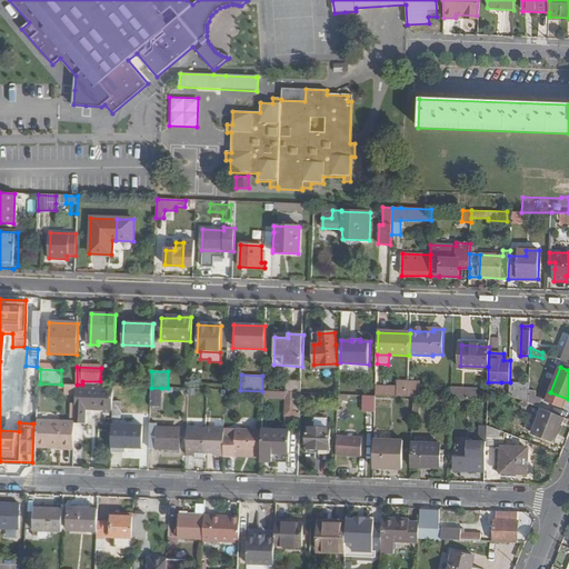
[(285,380),(285,390),(298,391),(298,380),(285,380)]
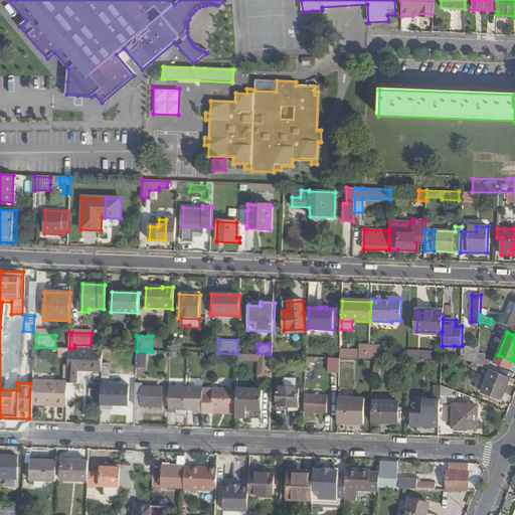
[(359,351),(340,350),(340,358),(368,359),(369,346),(359,346),(359,351)]
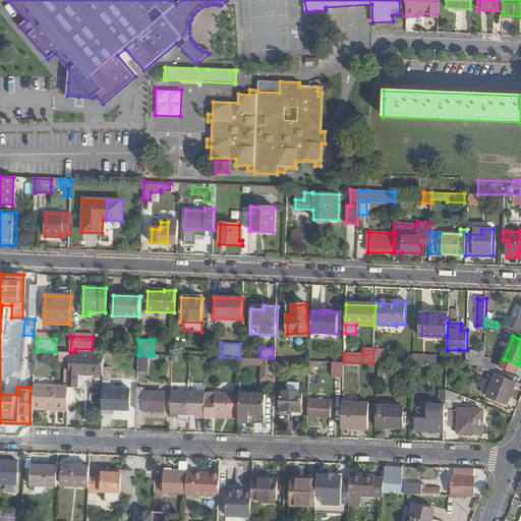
[(384,351),(373,350),(372,363),(379,363),(384,363),(384,351)]
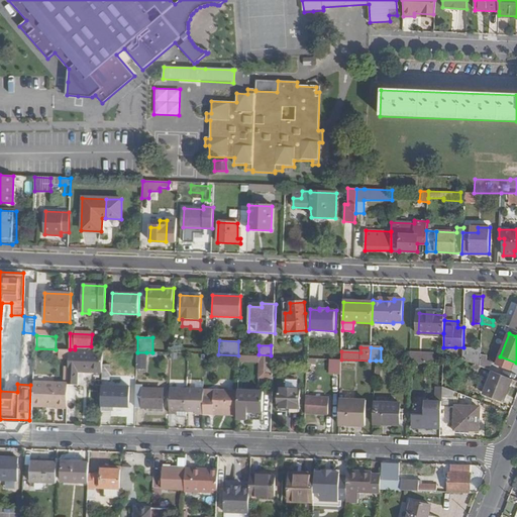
[(481,348),(463,347),(463,355),(462,359),(473,364),(480,367),(481,348)]
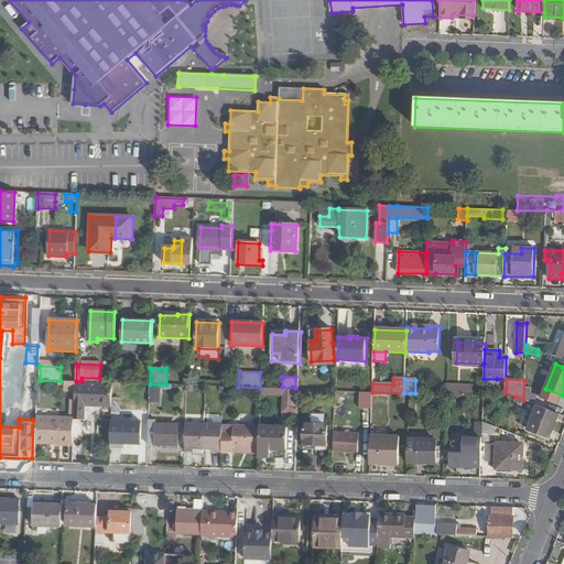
[(61,381),(58,381),(58,386),(64,386),(64,392),(75,392),(76,381),(64,381),(61,381)]
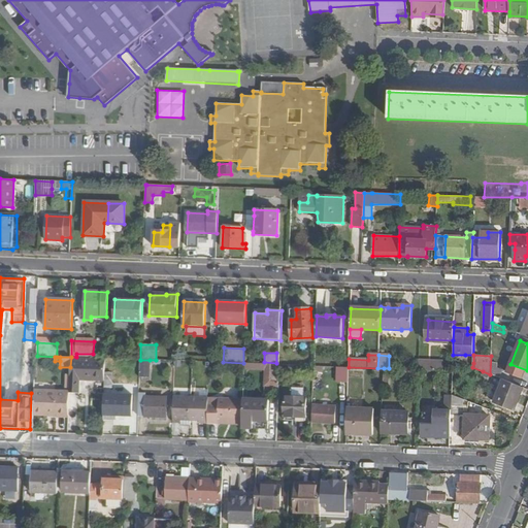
[(71,357),(70,367),(69,392),(78,392),(79,380),(104,381),(104,372),(105,360),(76,359),(76,357),(71,357)]
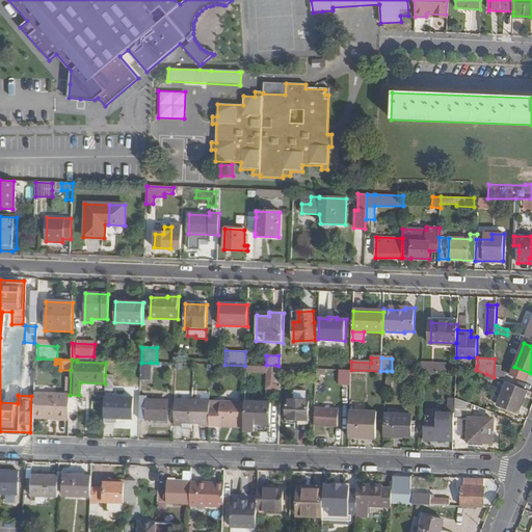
[(151,363),(141,363),(140,381),(150,381),(151,363)]
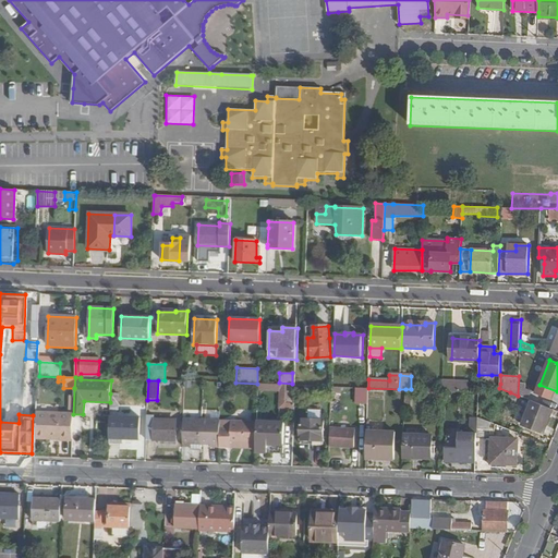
[(443,380),(441,390),(463,391),(464,381),(443,380)]
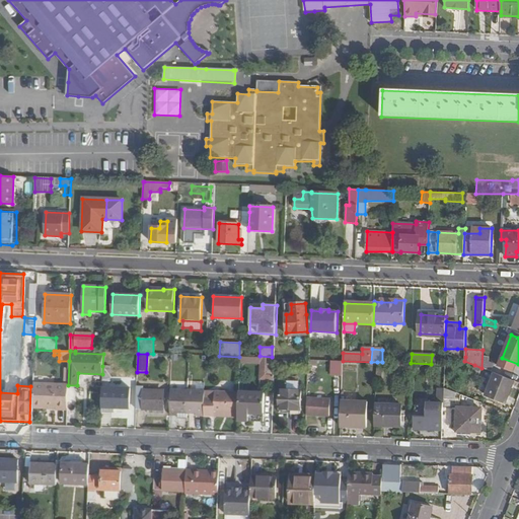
[(266,358),(261,358),(260,380),(275,380),(275,375),(266,374),(266,358)]
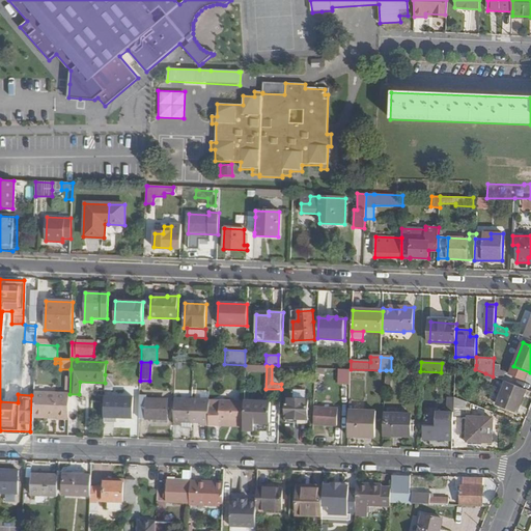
[(282,367),(272,366),(272,383),(281,384),(281,373),(282,367)]
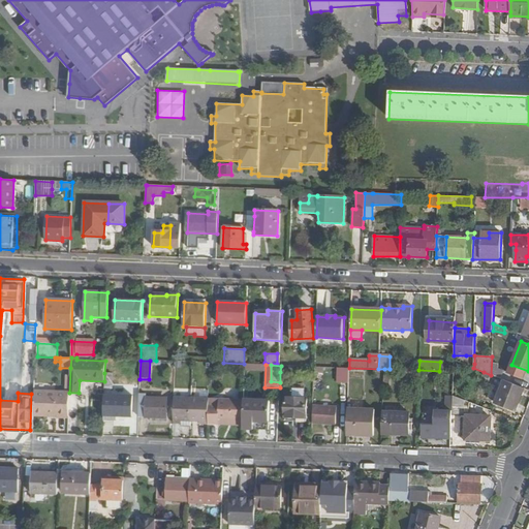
[(349,368),(338,367),(337,381),(348,382),(349,368)]
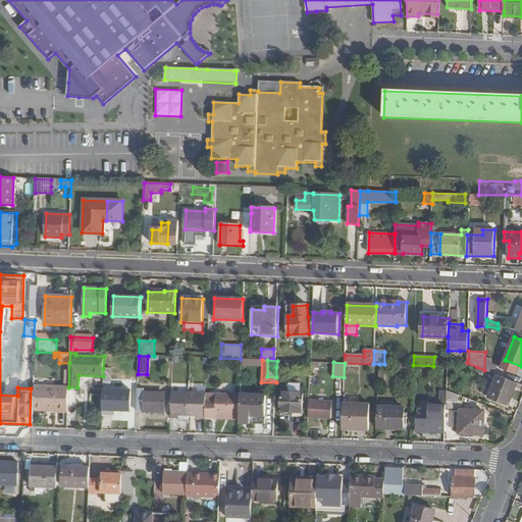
[(497,369),(488,365),(486,371),(494,374),(497,369)]
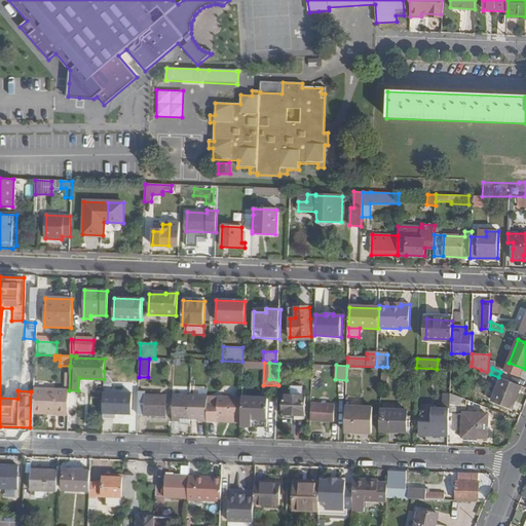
[(493,401),(513,408),(521,386),(501,378),(493,401)]
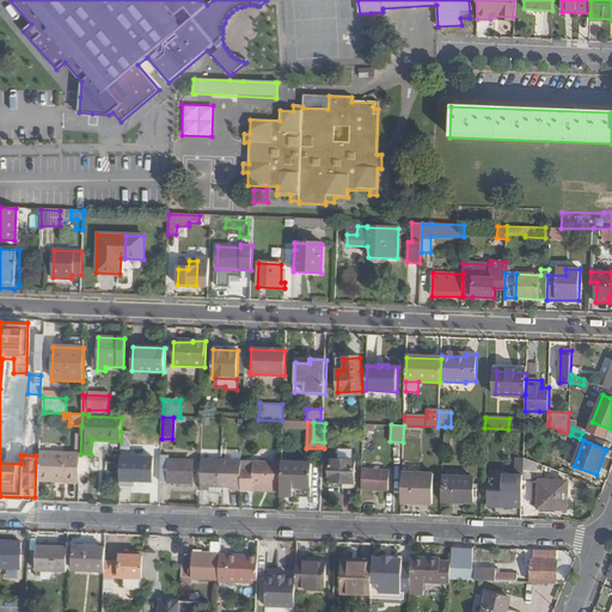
[(524,457),(532,461),(536,452),(528,450),(525,448),(524,448),(524,457)]
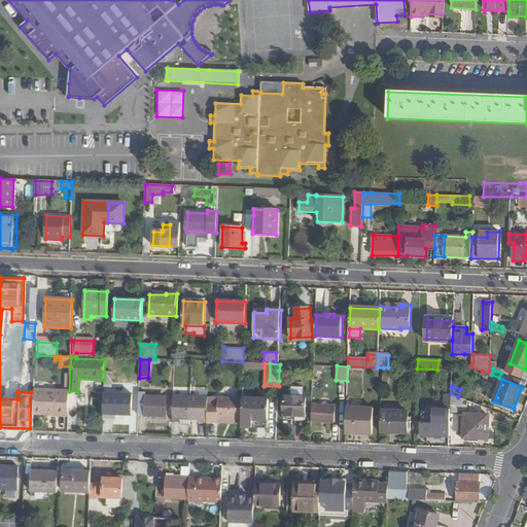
[(291,387),(291,395),(304,396),(304,388),(291,387)]
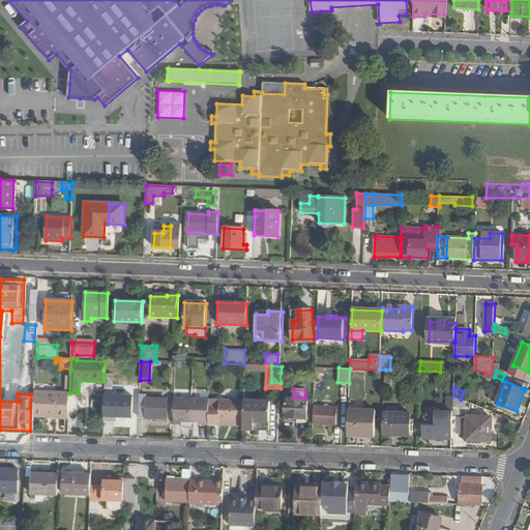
[(69,393),(34,392),(33,414),(58,415),(58,417),(69,417),(69,393)]
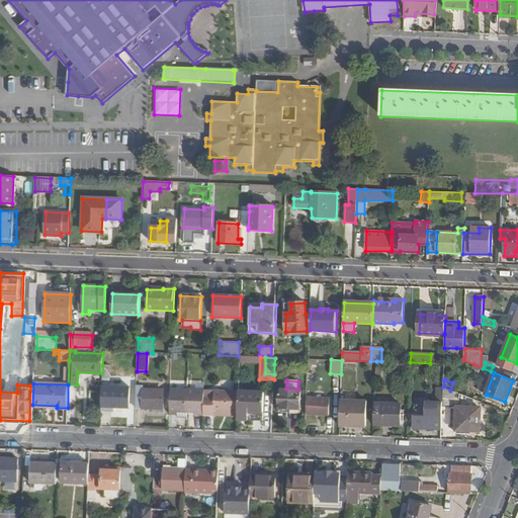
[(130,387),(102,386),(101,412),(111,412),(111,407),(130,408),(130,387)]
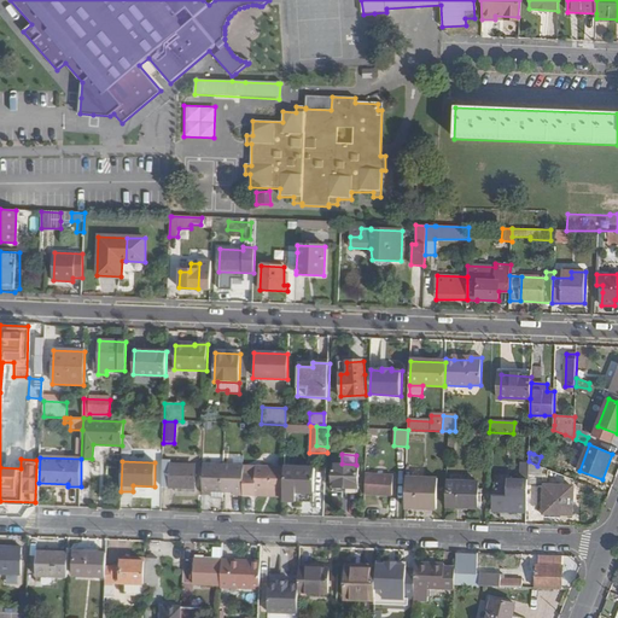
[(169,461),(162,461),(162,488),(194,489),(196,466),(169,465),(169,461)]
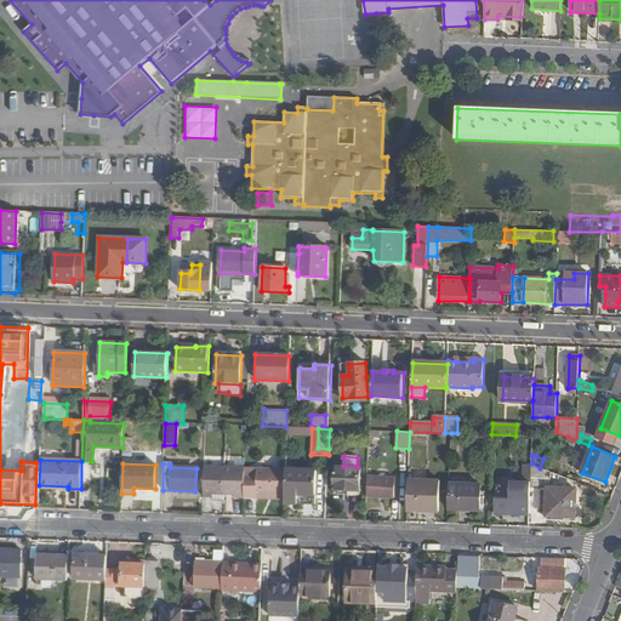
[(496,499),(495,513),(529,514),(530,486),(531,463),(523,463),(522,500),(496,499)]
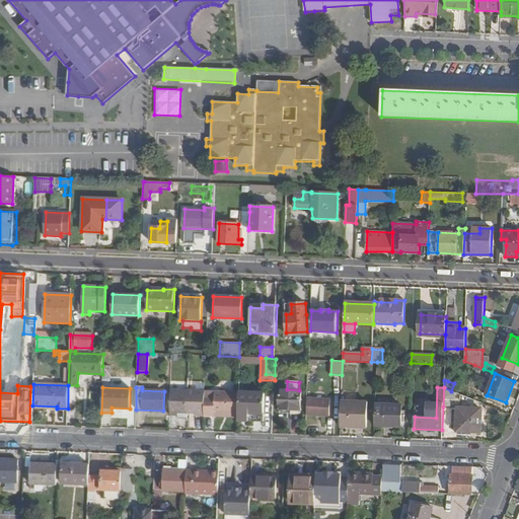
[(451,391),(444,387),(443,406),(455,406),(455,392),(451,391)]
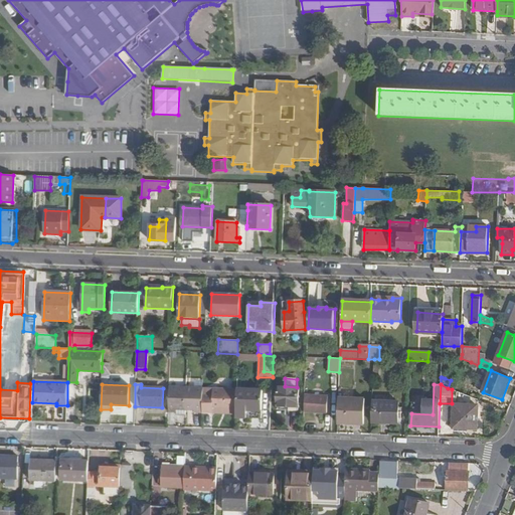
[(298,404),(299,387),(297,387),(285,386),(278,386),(277,406),(290,407),(290,404),(298,404)]
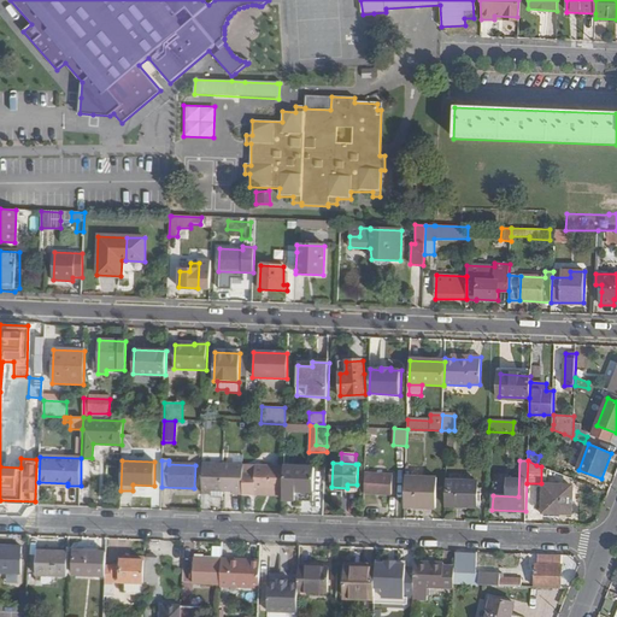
[(223,464),(203,464),(201,494),(211,494),(211,492),(222,492),(233,492),(233,494),(244,495),(244,466),(244,465),(223,464)]
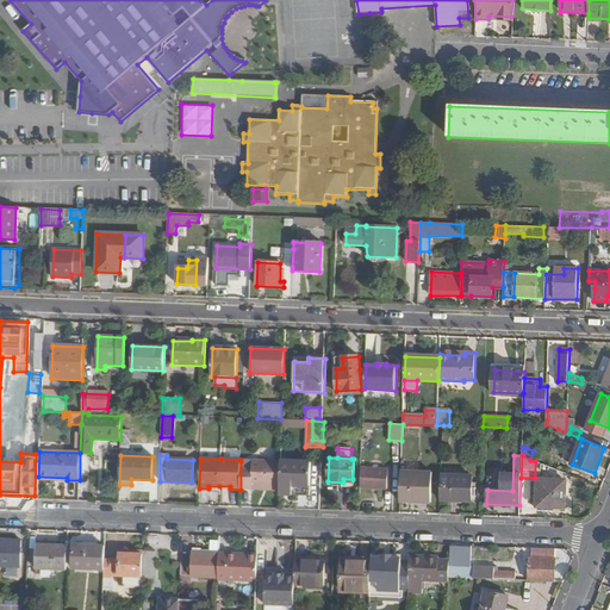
[(280,461),(241,461),(241,490),(251,490),(251,484),(280,485),(280,461)]
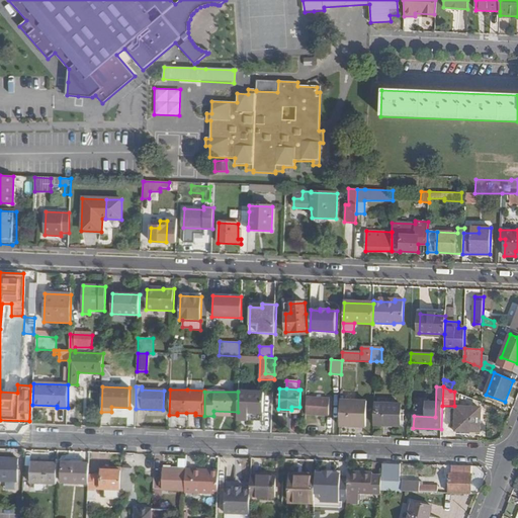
[(263,393),(238,392),(238,412),(238,416),(238,418),(247,418),(247,420),(262,421),(263,393)]
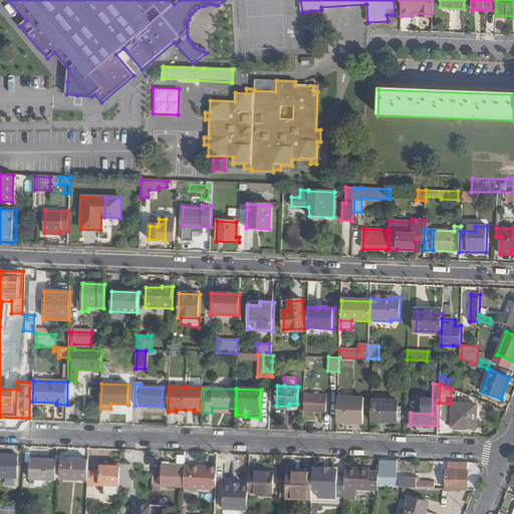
[(325,407),(326,389),(304,389),(303,406),(325,407)]
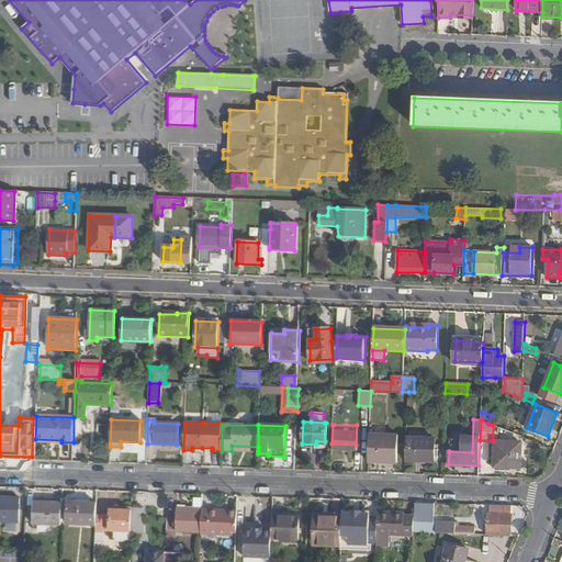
[(398,436),(369,435),(369,462),(396,463),(398,436)]
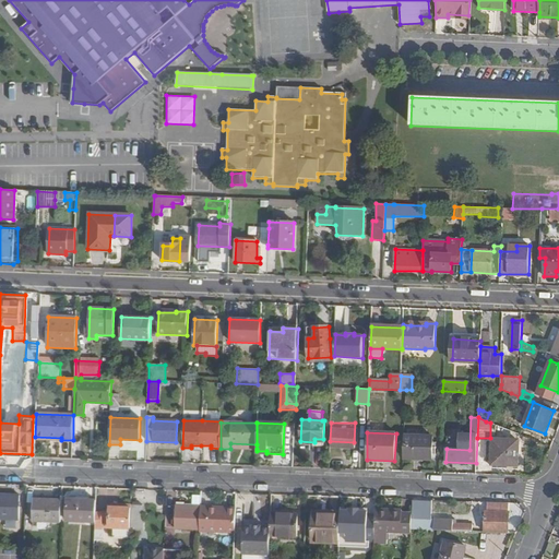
[(433,437),(404,436),(404,459),(432,460),(433,437)]
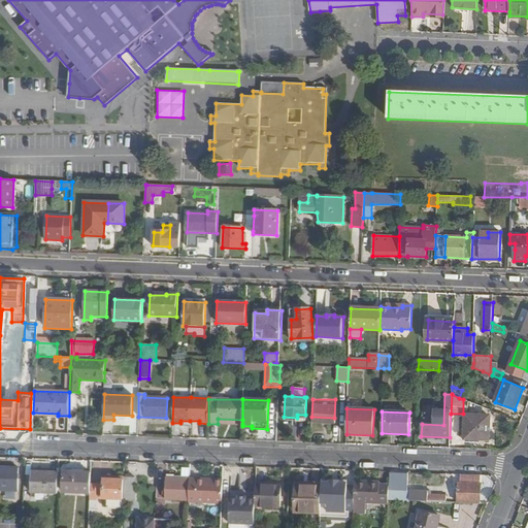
[(489,440),(490,416),(465,416),(465,439),(489,440)]
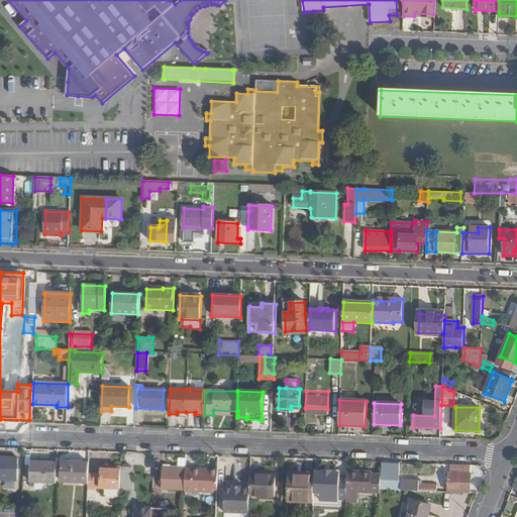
[(251,457),(242,456),(241,473),(250,474),(251,457)]
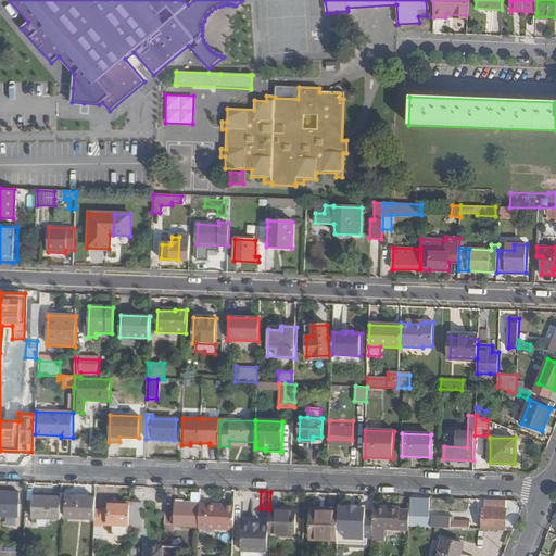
[(19,493),(0,492),(0,516),(19,517),(19,493)]
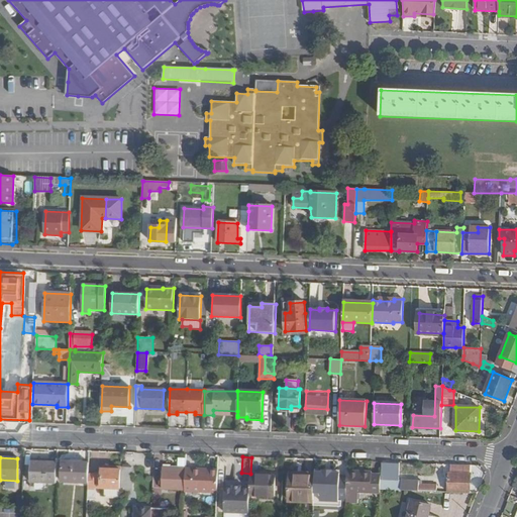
[(31,461),(31,482),(57,483),(58,462),(31,461)]
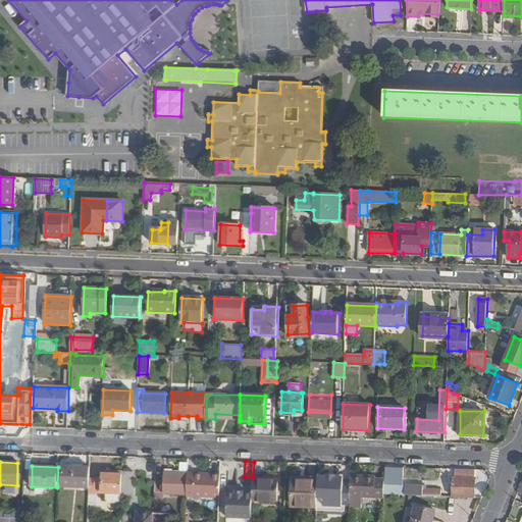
[(63,466),(63,486),(89,487),(90,478),(90,467),(63,466)]
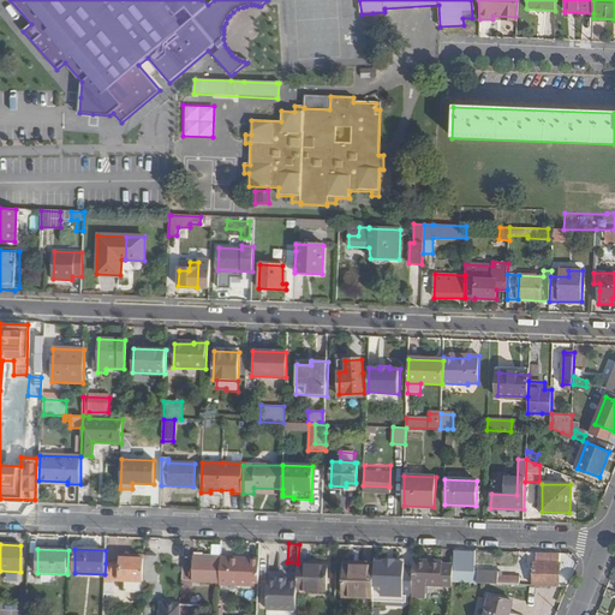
[(454,550),(453,563),(453,581),(515,585),(517,578),(499,578),(499,572),(476,571),(477,550),(454,550)]
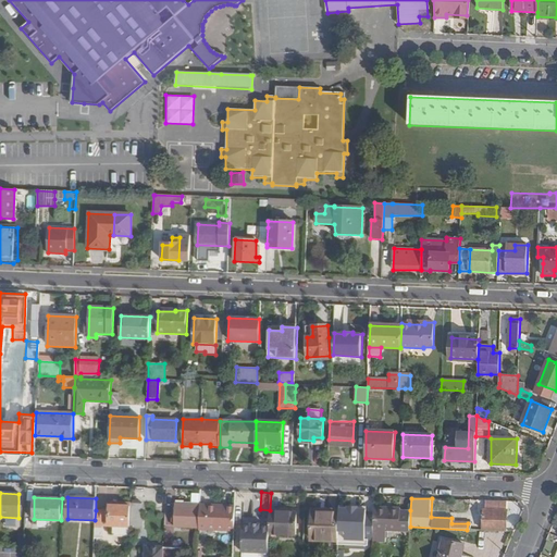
[(508,502),(485,500),(484,530),(507,531),(508,502)]
